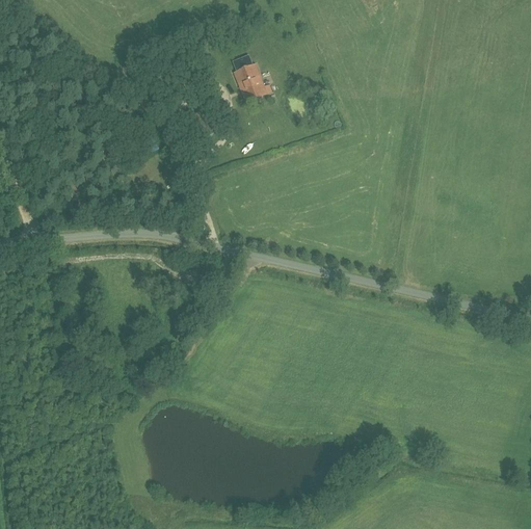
[(266,93),(266,91),(270,89),(267,81),(263,83),(255,62),(233,71),(244,101),(266,93)]
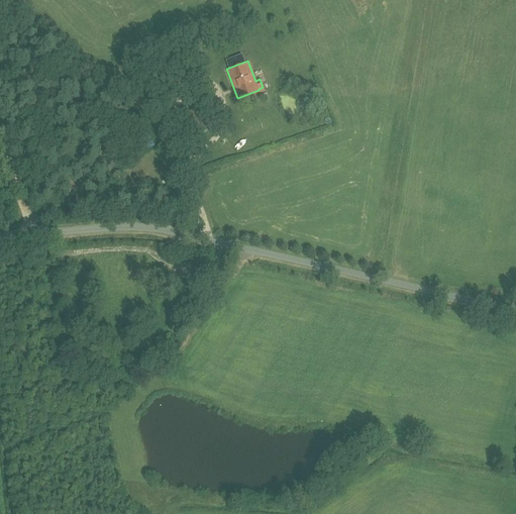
[(174,81),(168,85),(172,90),(178,86),(174,81)]
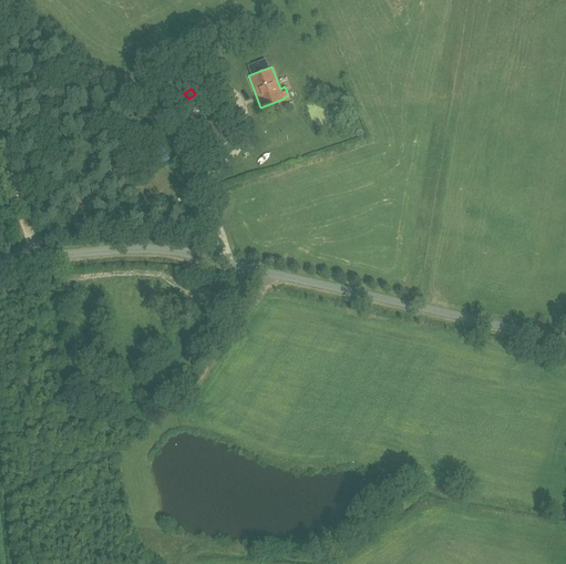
[(152,157),(155,163),(168,155),(162,142),(152,147),(156,155),(152,157)]
